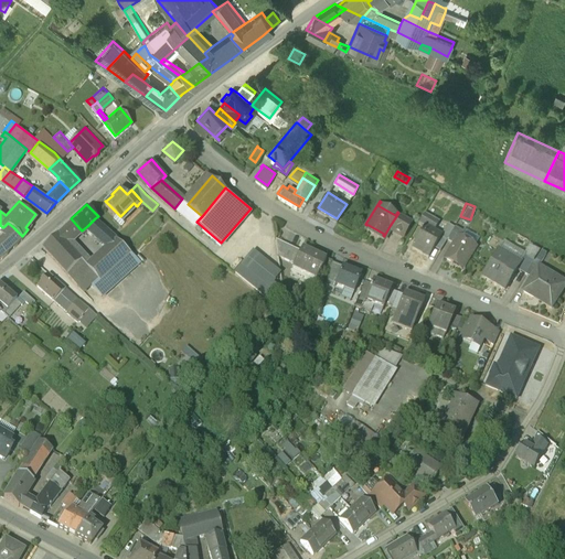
[(440,232),(429,225),(435,216),(425,210),(418,219),(424,223),(412,244),(429,254),(435,244),(441,233),(440,232)]
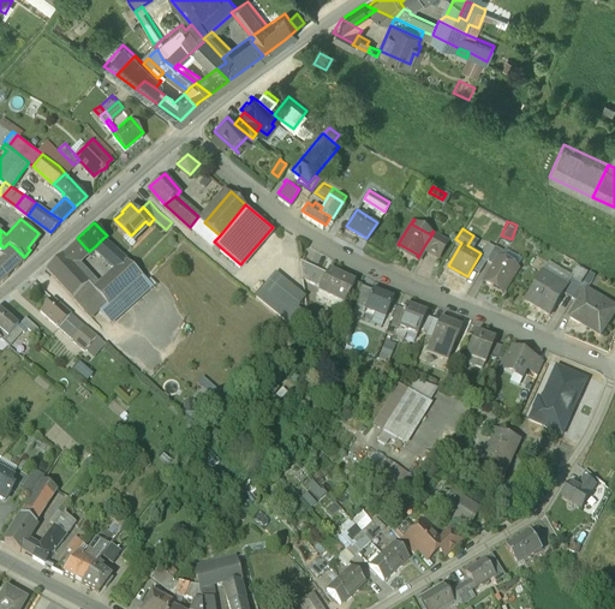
[(447,239),(434,232),(424,246),(439,255),(447,239)]
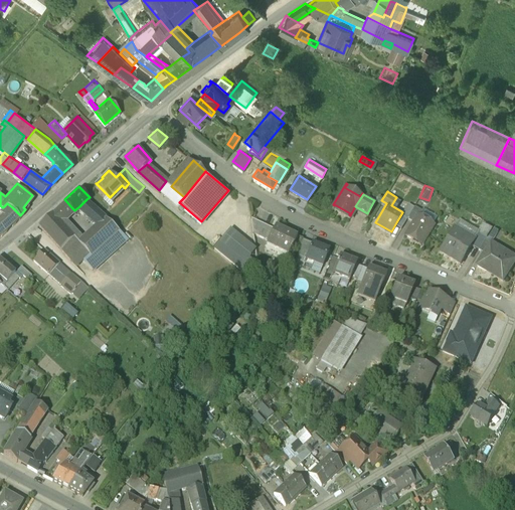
[(78,239),(59,218),(71,207),(64,199),(57,205),(56,205),(39,222),(65,251),(72,245),(77,251),(83,258),(90,252),(78,240),(78,239)]
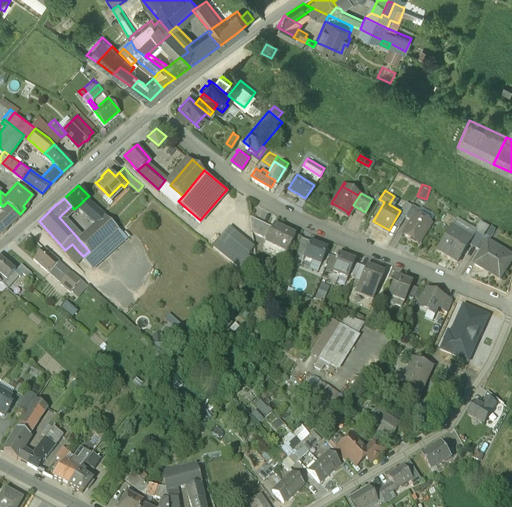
[(104,214),(86,198),(79,205),(96,222),(104,214)]
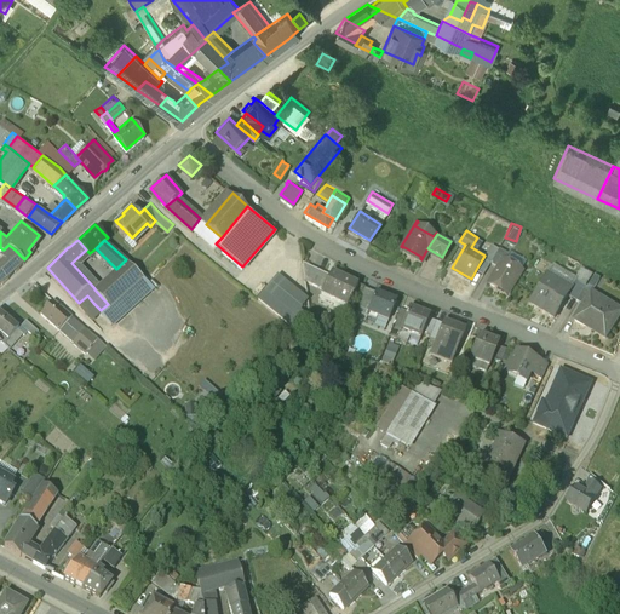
[(499,246),(492,242),(483,254),(484,256),(477,268),(483,271),(491,259),(499,246)]
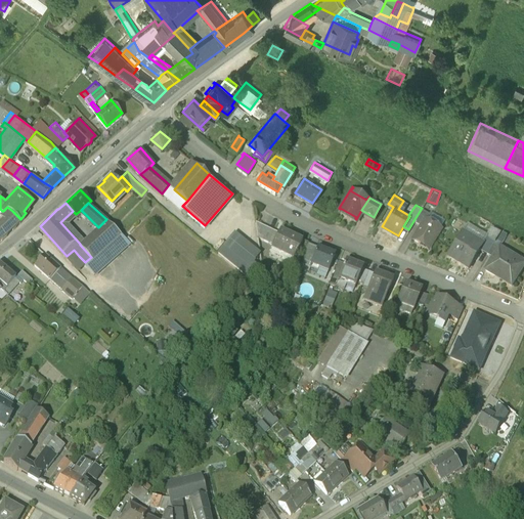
[(12,211),(7,207),(3,211),(2,211),(0,213),(4,217),(0,220),(0,228),(5,233),(20,219),(12,211)]
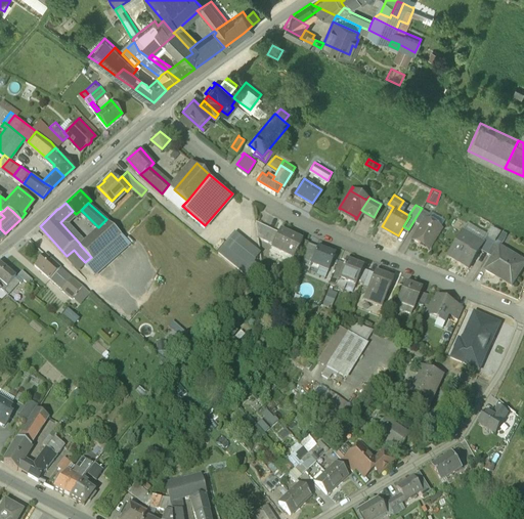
[(430,212),(422,207),(422,208),(415,219),(421,222),(425,216),(426,217),(430,212)]
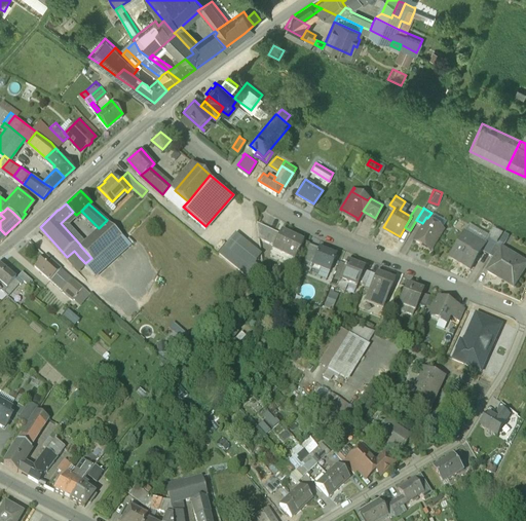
[(427,218),(426,217),(422,223),(414,237),(421,243),(422,242),(429,246),(429,247),(429,248),(443,227),(427,218)]
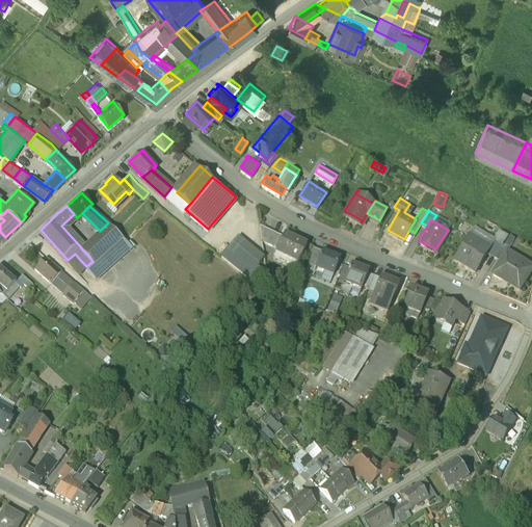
[(278,245),(284,233),(260,221),(262,237),(278,245)]
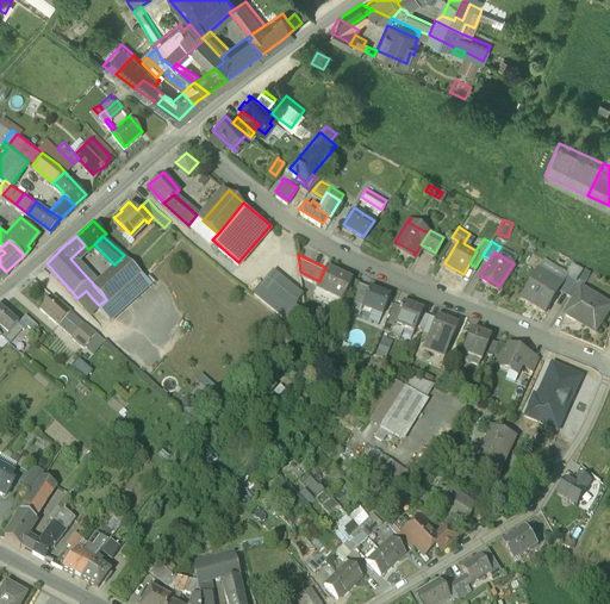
[(93,284),(93,285),(106,299),(139,269),(124,255),(114,265),(93,284)]
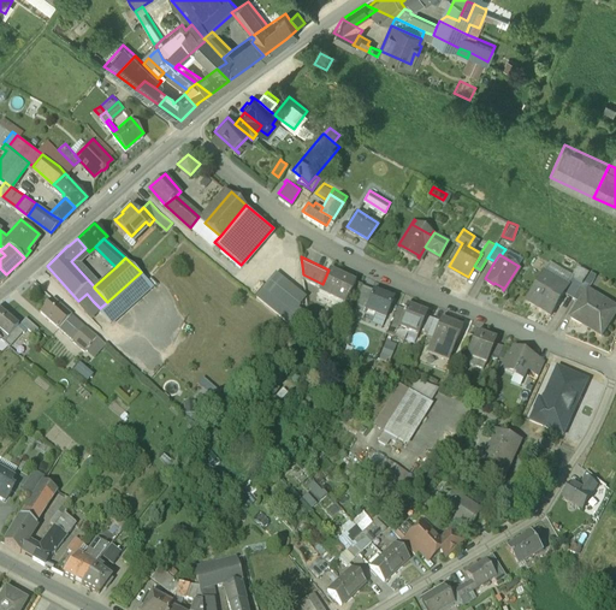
[(573,274),(582,282),(590,270),(578,264),(572,274),(573,274)]
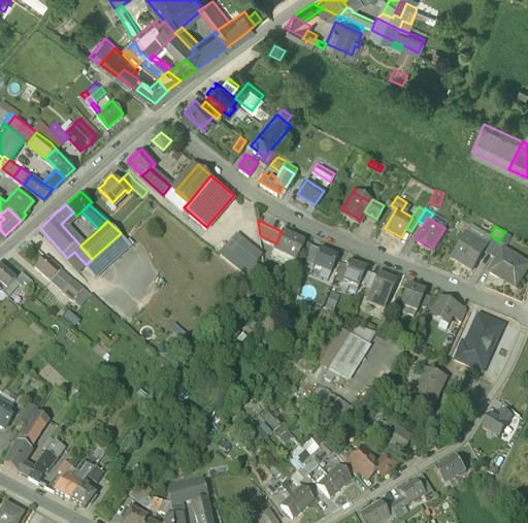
[(282,231),(276,243),(272,251),(295,261),(305,238),(284,228),(282,231)]
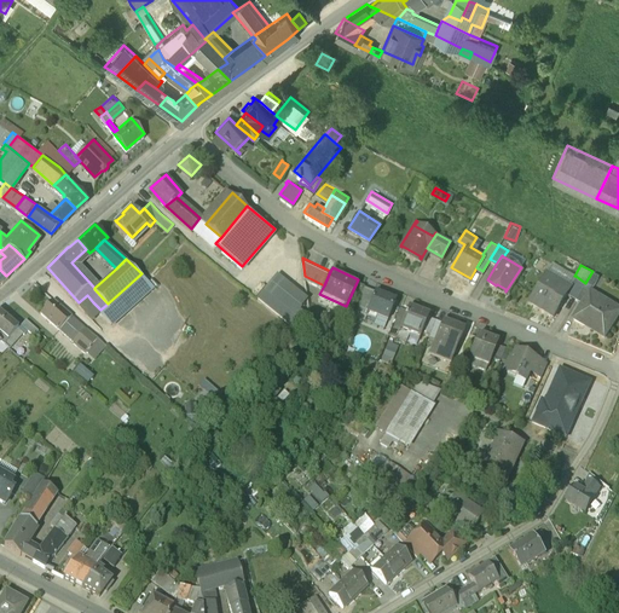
[(557,276),(547,269),(528,298),(554,313),(567,291),(570,288),(568,288),(555,279),(557,276)]
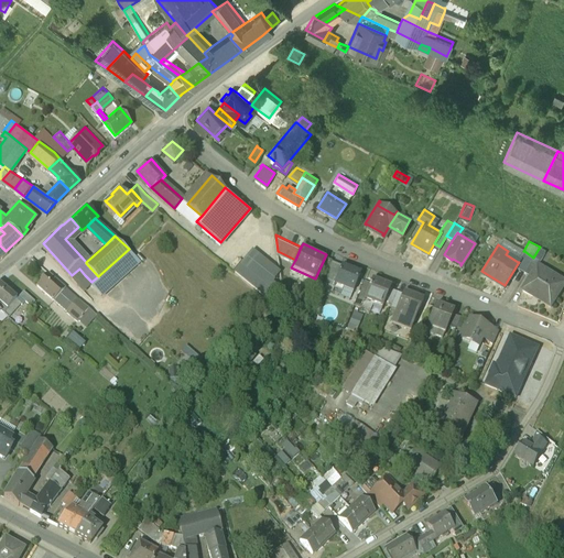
[(252,247),(235,269),(267,296),(268,295),(272,291),(277,284),(272,280),(281,269),(252,247)]
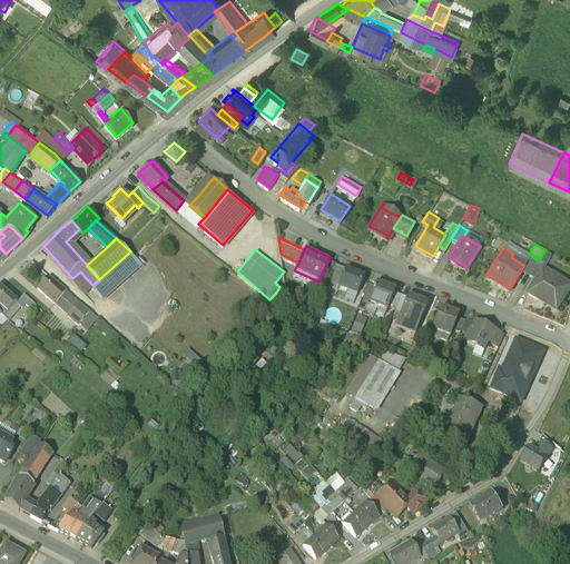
[(99,279),(92,285),(104,297),(143,263),(130,251),(99,279)]
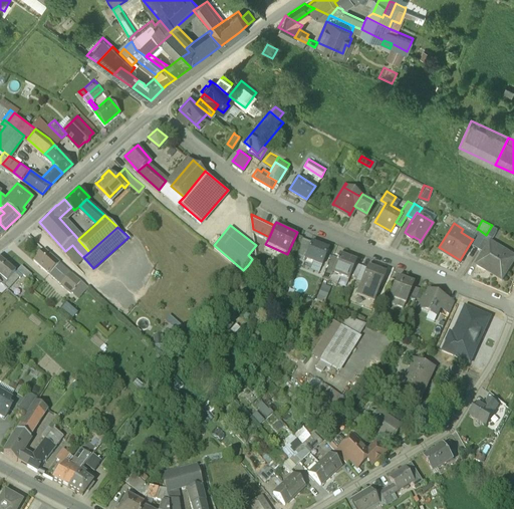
[(486,235),(478,229),(472,239),(473,239),(471,242),(479,247),(485,236),(486,235)]
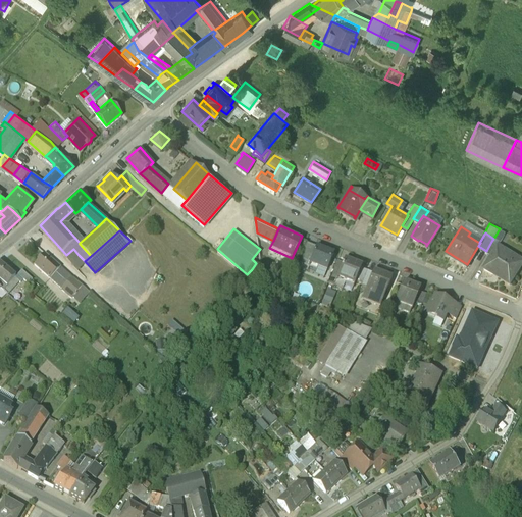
[(498,244),(492,240),(486,251),(491,254),(498,244)]
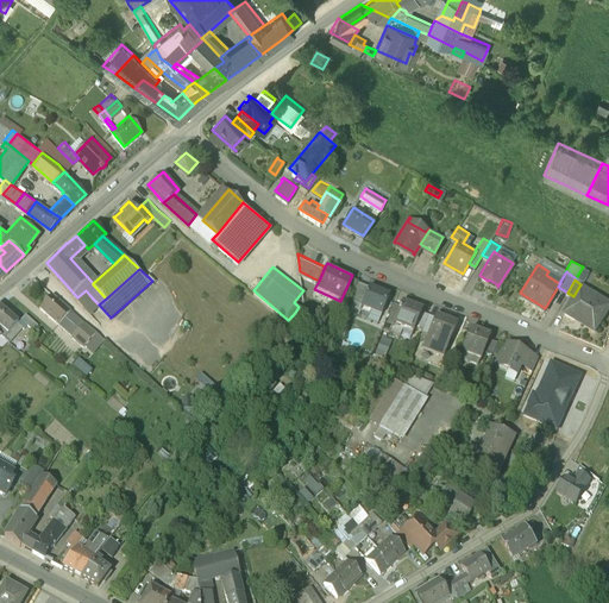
[(368,288),(357,283),(352,297),(362,301),(368,288)]
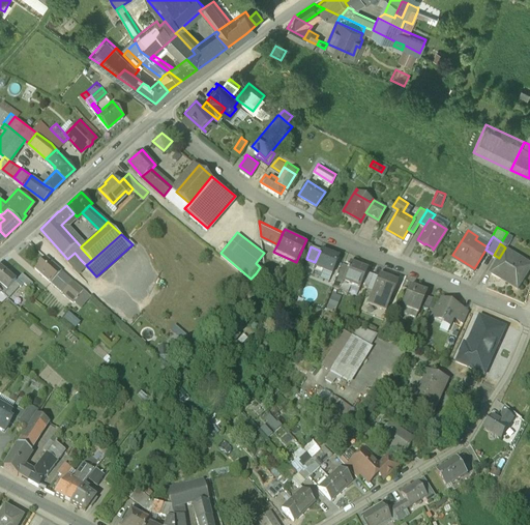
[(339,254),(321,246),(320,251),(315,262),(314,263),(331,270),(339,254)]
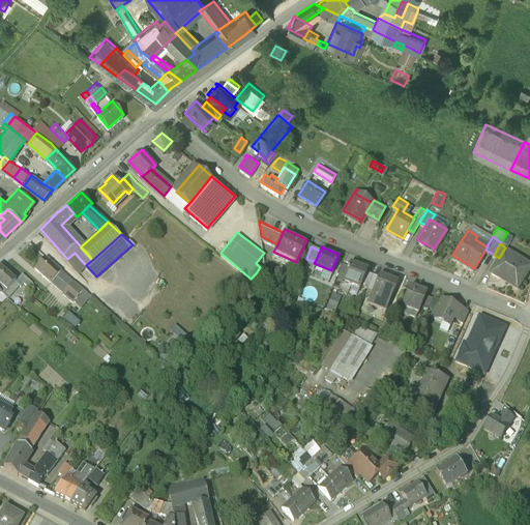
[(529,266),(529,262),(505,248),(499,258),(491,270),(518,287),(529,266)]
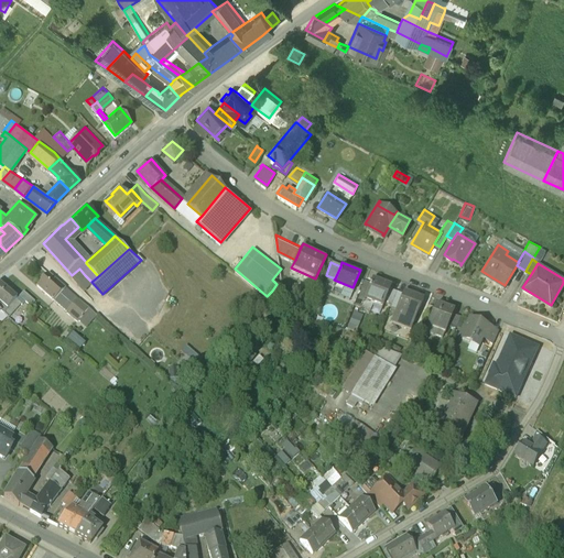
[(77,282),(85,275),(79,269),(72,275),(77,282)]
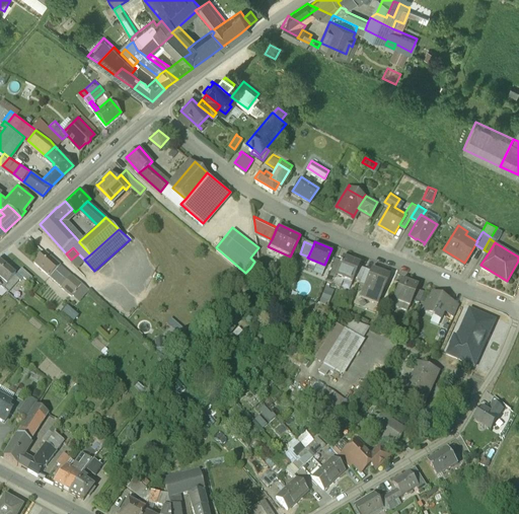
[(45,248),(33,261),(50,275),(56,267),(60,263),(61,263),(45,248)]
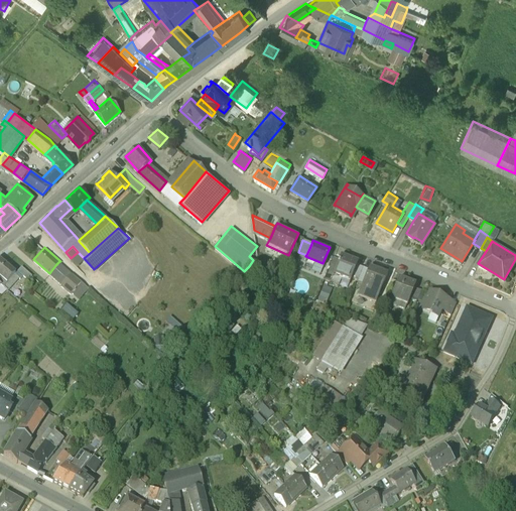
[(358,259),(341,252),(339,255),(335,267),(329,265),(325,276),(339,282),(342,274),(350,277),(352,272),(357,261),(358,259)]
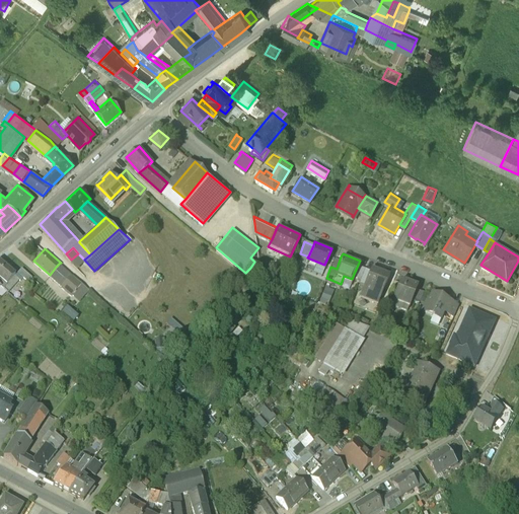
[(336,254),(330,267),(337,269),(341,257),(336,254)]
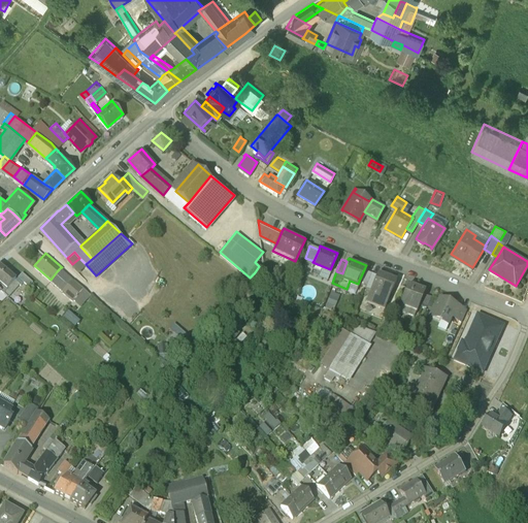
[(15,278),(0,264),(0,281),(6,287),(15,278)]
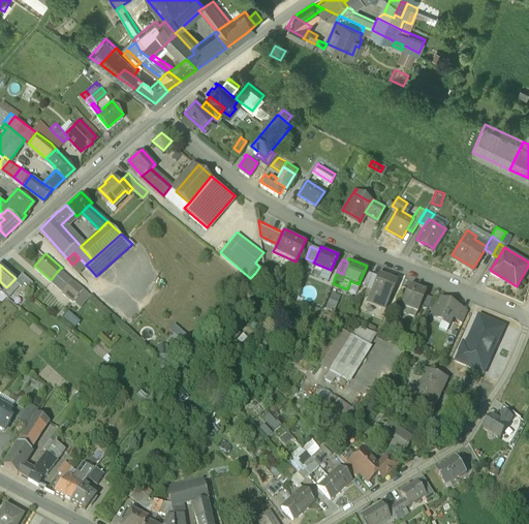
[(73,279),(61,268),(57,272),(69,283),(73,279)]
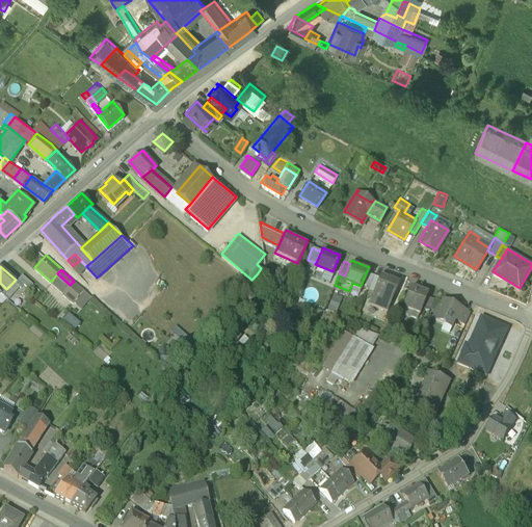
[(374,271),(368,269),(363,281),(369,283),(374,271)]
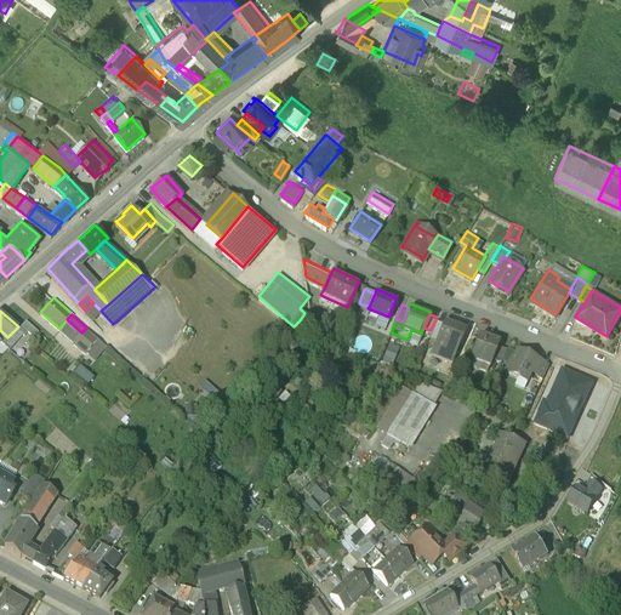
[(444,319),(437,317),(431,330),(429,334),(437,336),(444,319)]
